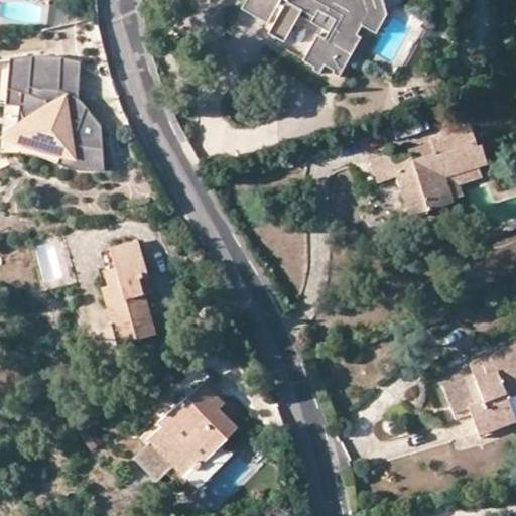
[(377,10),(374,0),(286,0),(285,2),(281,0),(247,0),(242,10),(273,27),(270,34),(283,41),(298,16),(328,32),(324,40),(317,36),(303,60),(314,68),(312,71),(318,75),(323,65),(333,71),(331,73),(338,76),(360,40),(355,37),(362,25),(367,29),(377,10)]
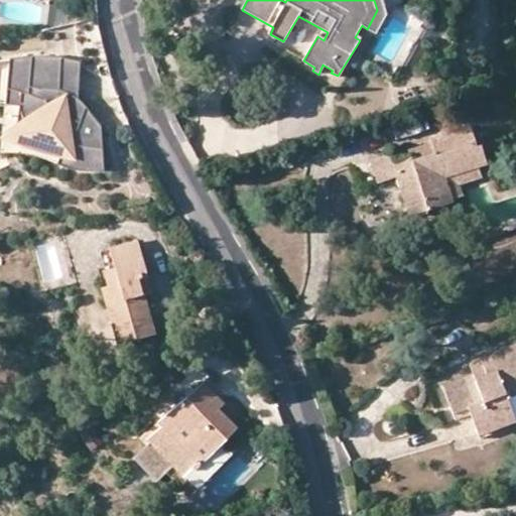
[(374,0),(377,10),(367,29),(375,34),(387,13),(382,0),(374,0)]
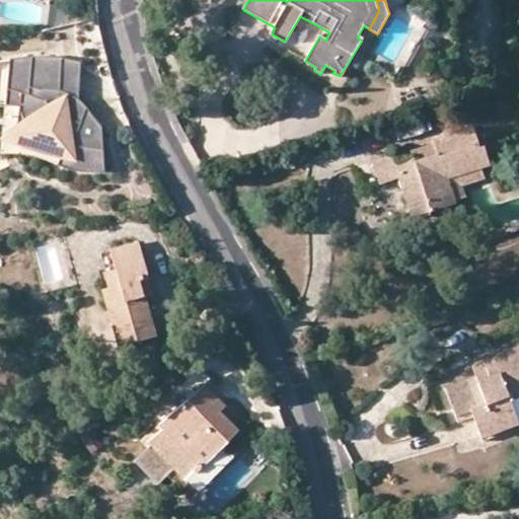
[(87,101),(77,96),(76,57),(46,55),(25,53),(10,52),(6,94),(23,96),(17,137),(29,138),(42,139),(60,143),(71,147),(63,160),(68,163),(80,166),(93,168),(103,168),(106,123),(87,101)]
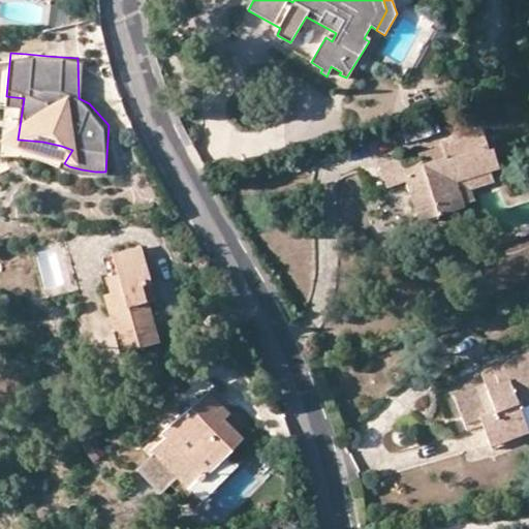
[(18,139),(24,98),(6,96),(0,152),(20,153),(43,158),(64,163),(72,150),(61,146),(42,142),(30,141),(18,139)]
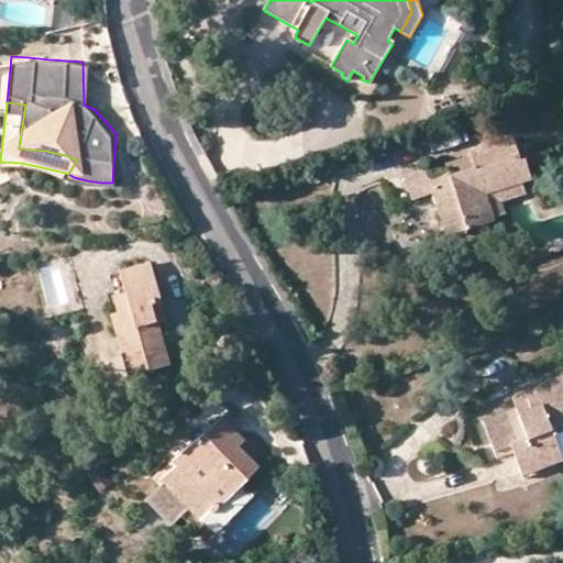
[(484,196),(520,183),(530,180),(523,161),(518,163),(511,140),(468,153),(470,158),(474,173),(452,180),(449,173),(427,180),(431,194),(442,224),(461,218),(466,232),(492,223),(490,220),(484,196)]
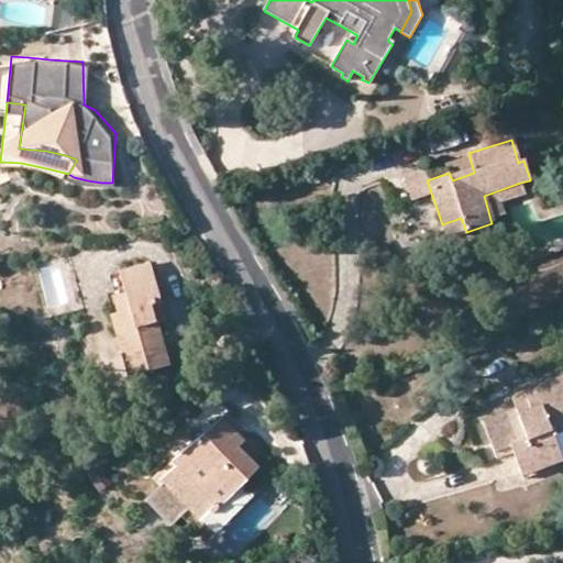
[(474,173),(470,158),(446,166),(449,173),(452,180),(474,173)]
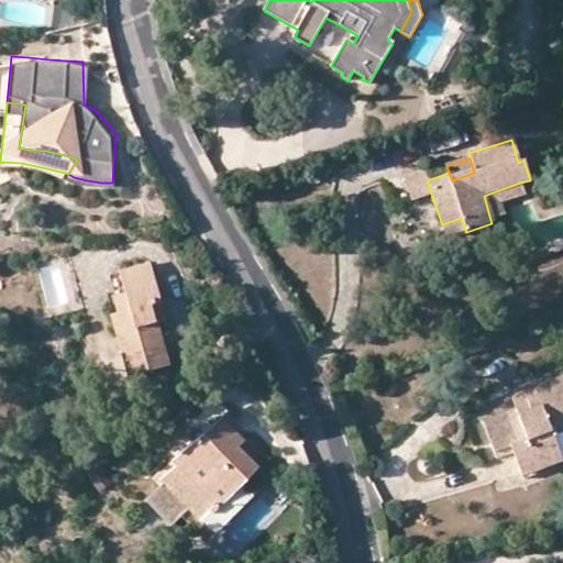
[(431,194),(427,180),(423,169),(401,176),(409,200),(431,194)]
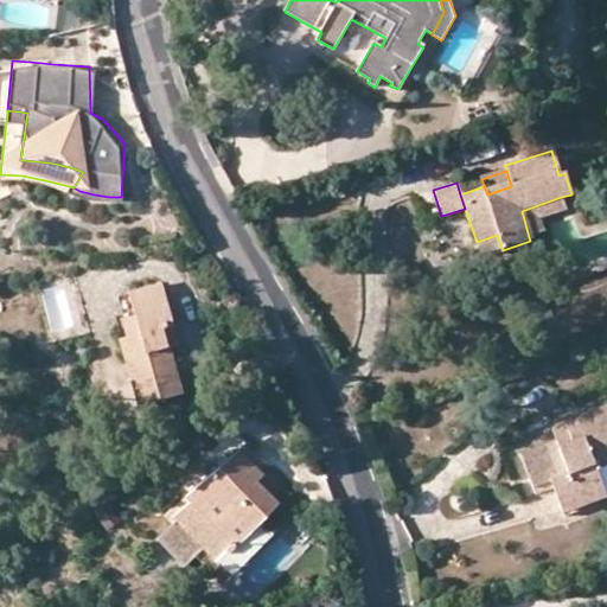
[(522,211),(529,237),(543,232),(538,219),(564,211),(561,197),(522,211)]
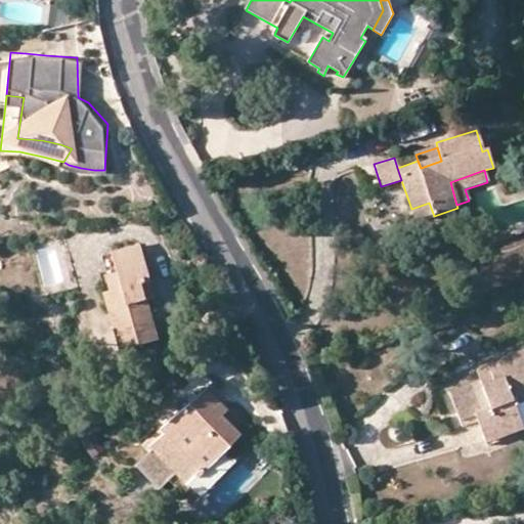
[(429,203),(411,209),(417,222),(434,216),(429,203)]
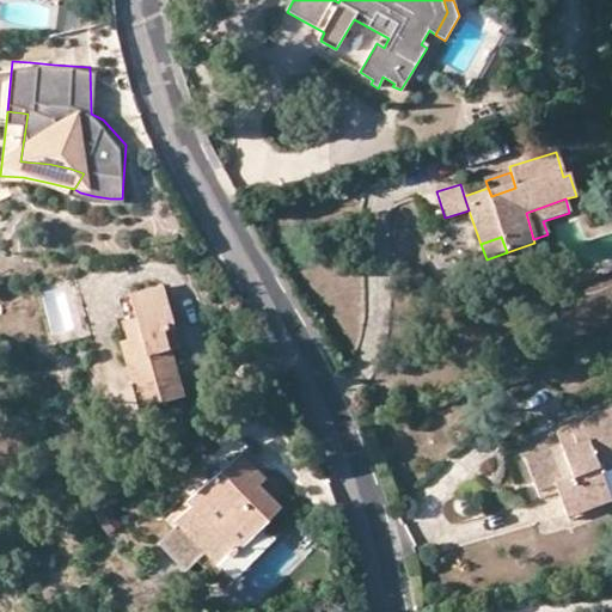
[(163,287),(128,297),(139,337),(126,341),(118,343),(138,408),(182,397),(170,350),(165,332),(175,329),(163,287)]
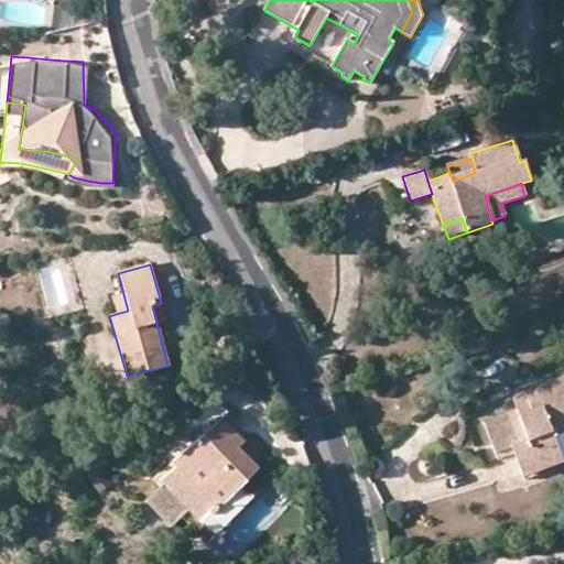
[(106,275),(116,314),(128,311),(118,273),(106,275)]
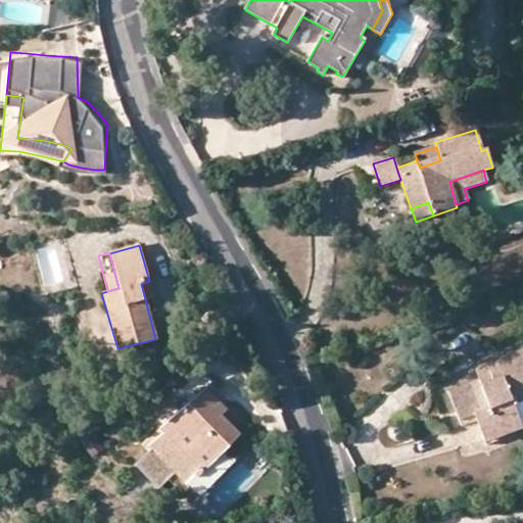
[(154,296),(149,281),(141,284),(145,299),(154,296)]
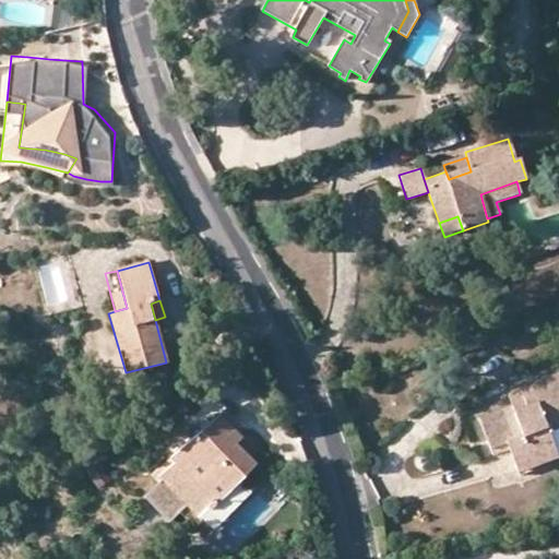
[(547,423),(558,418),(558,368),(521,383),(526,396),(511,402),(478,415),(488,442),(506,436),(509,444),(518,466),(558,451),(557,448),(547,423)]
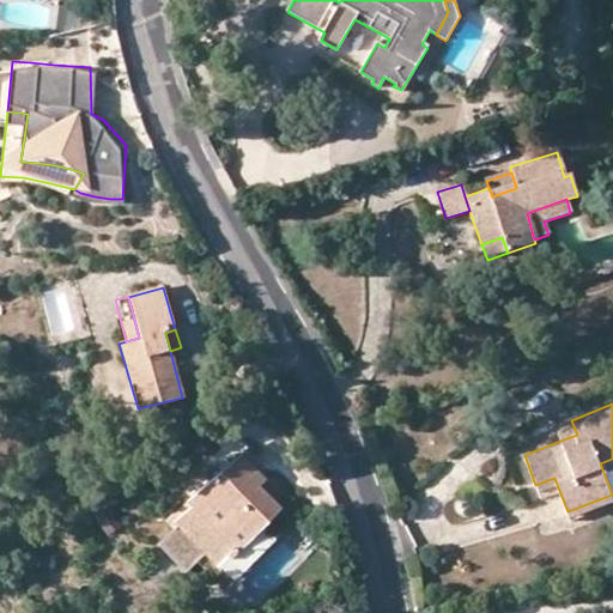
[(577,435),(571,420),(554,426),(560,441),(577,435)]
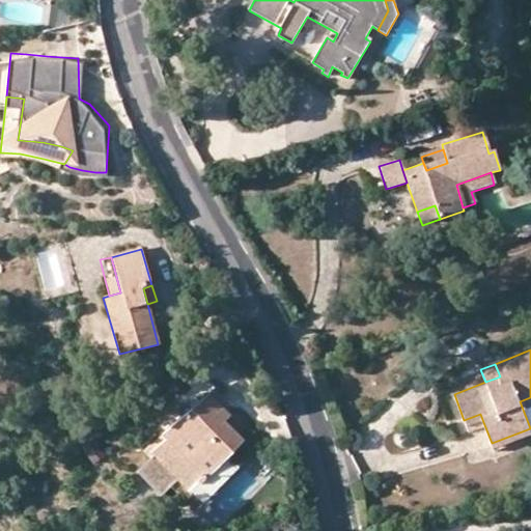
[(230,415),(210,394),(150,454),(190,493),(197,485),(227,457),(243,441),(224,422),(230,415)]
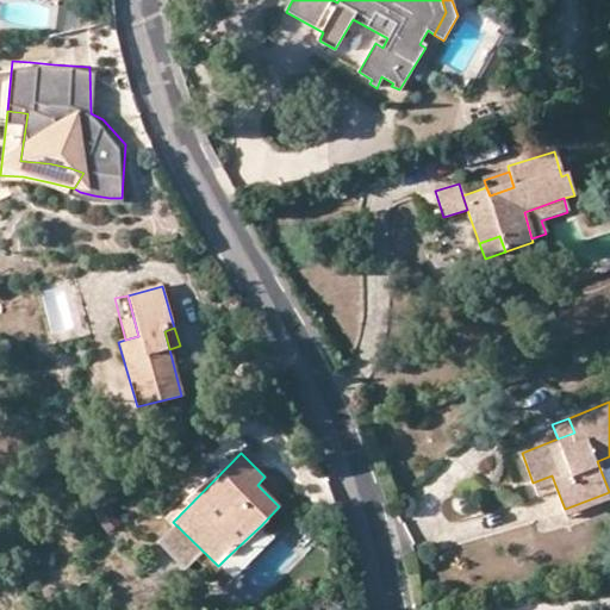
[(608,489),(609,487),(609,456),(597,461),(608,489)]
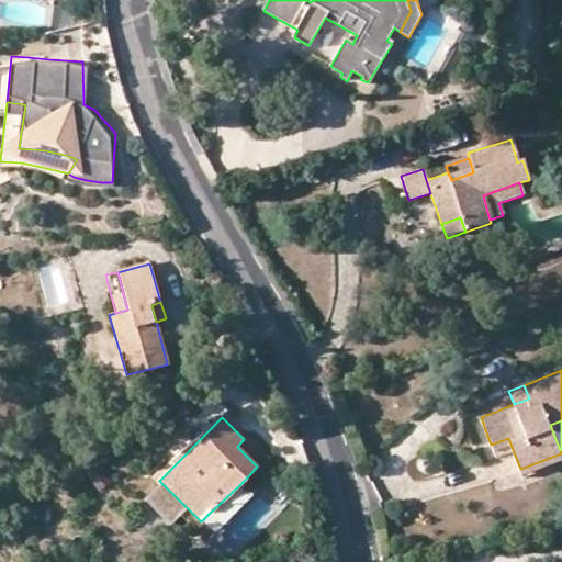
[(508,438),(491,445),(494,453),(512,447),(508,438)]
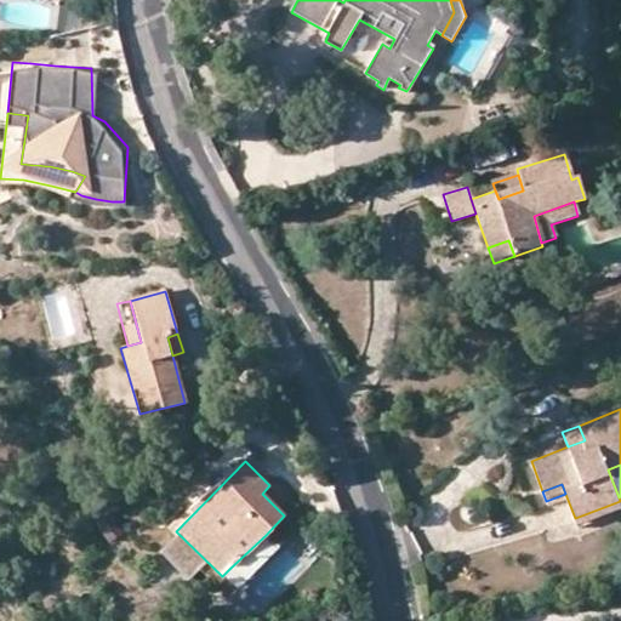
[(291,507),(269,485),(262,494),(284,516),(291,507)]
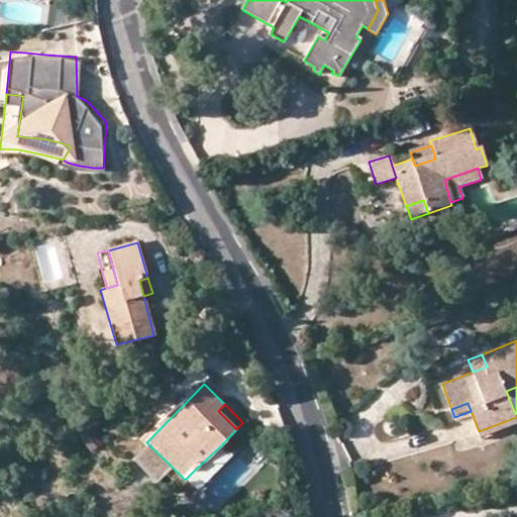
[(74,433),(89,456),(100,448),(86,426),(74,433)]
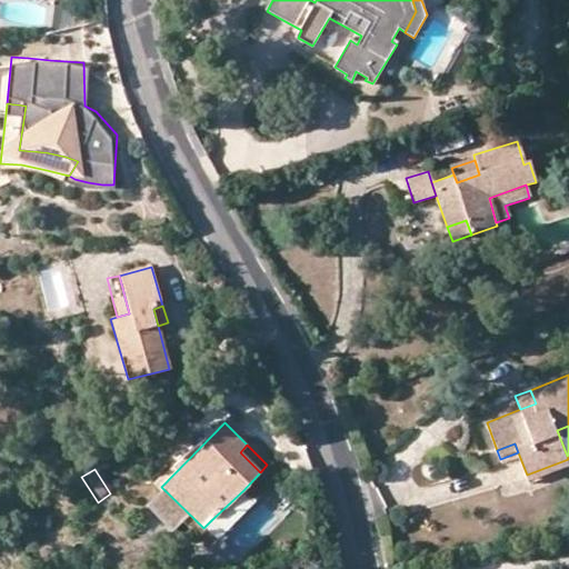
[(252,500),(243,490),(211,520),(221,529),(252,500)]
